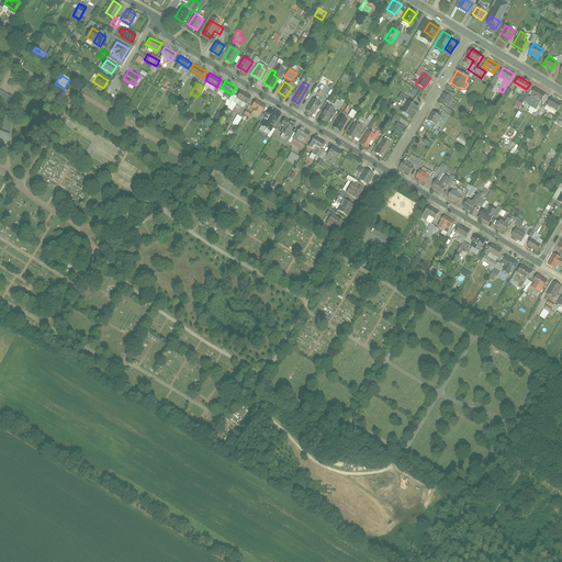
[(547,94),(536,87),(532,92),(543,100),(547,94)]
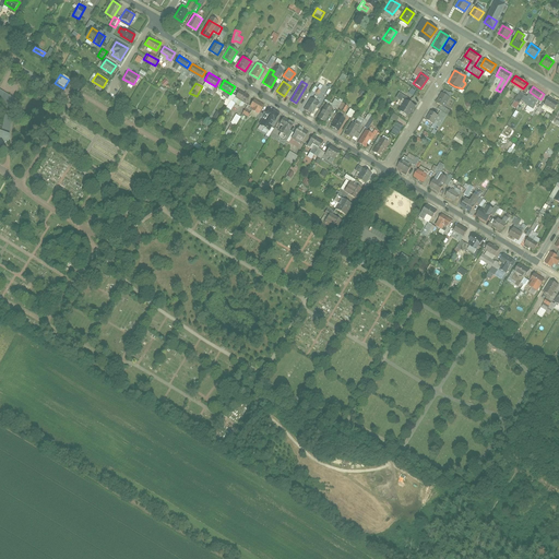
[(0,99),(4,103),(0,121),(0,142),(6,138),(15,97),(0,88),(0,99)]
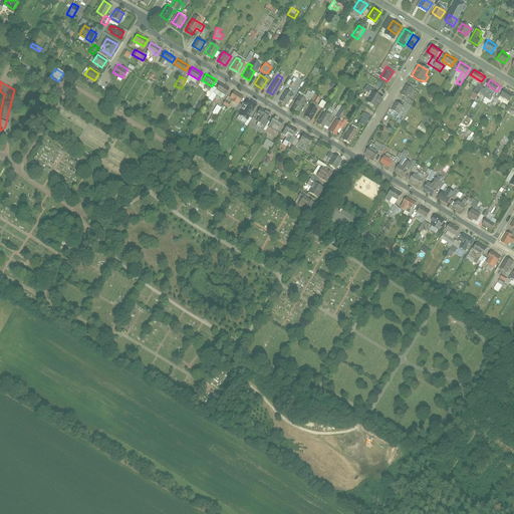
[(230,87),(219,81),(215,88),(226,94),(230,87)]
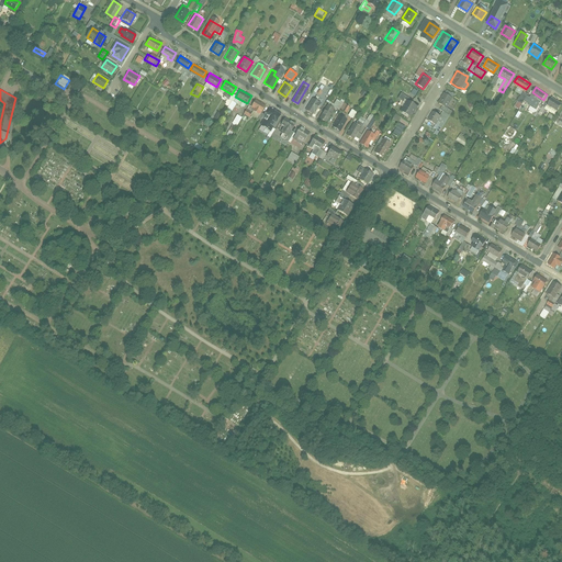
[(319,94),(315,92),(305,108),(314,113),(318,108),(313,104),(319,94)]
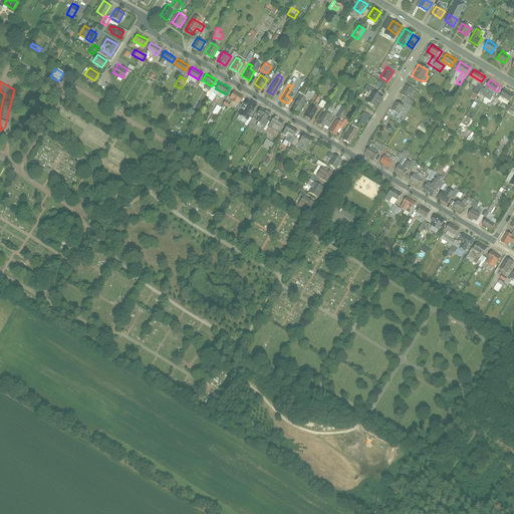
[(409,84),(404,91),(410,94),(415,88),(409,84)]
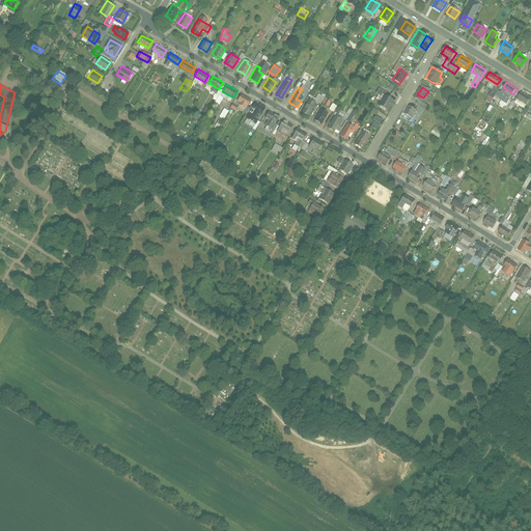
[(527,102),(530,96),(521,90),(518,95),(527,102)]
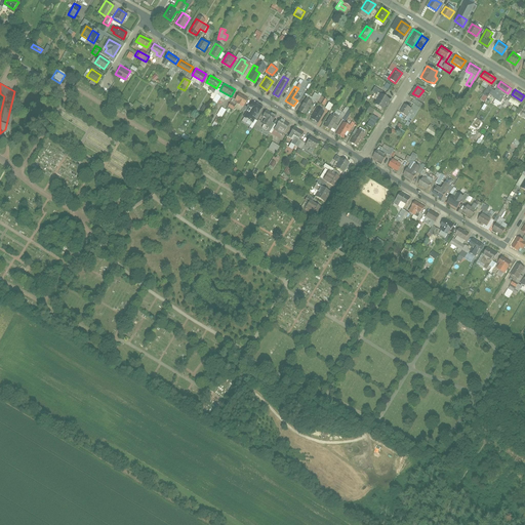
[(247,97),(238,92),(234,98),(243,105),(247,97)]
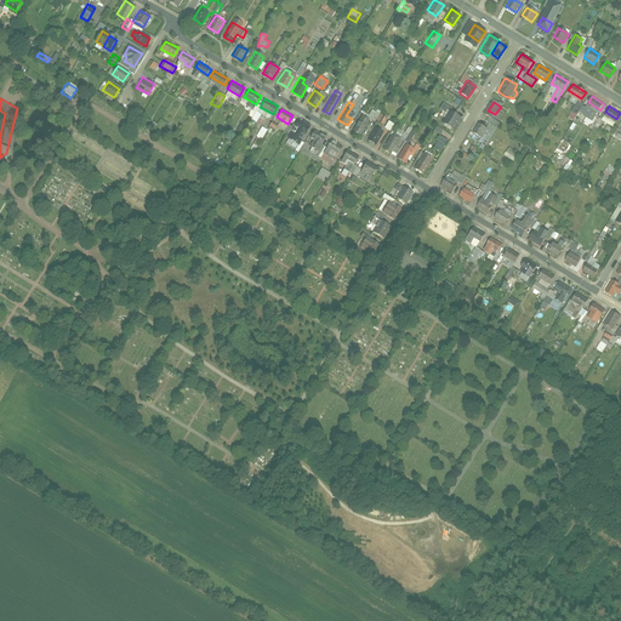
[(375,121),(380,112),(376,109),(375,112),(370,109),(368,115),(364,113),(362,115),(375,121)]
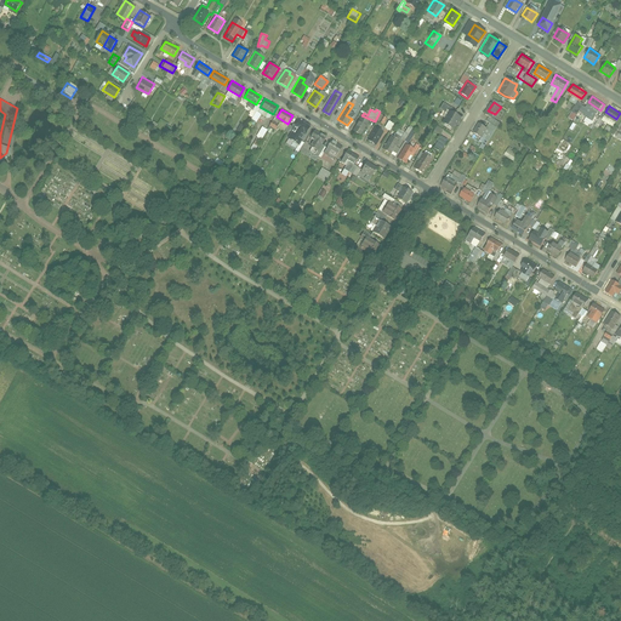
[(457,118),(449,112),(440,124),(449,130),(457,118)]
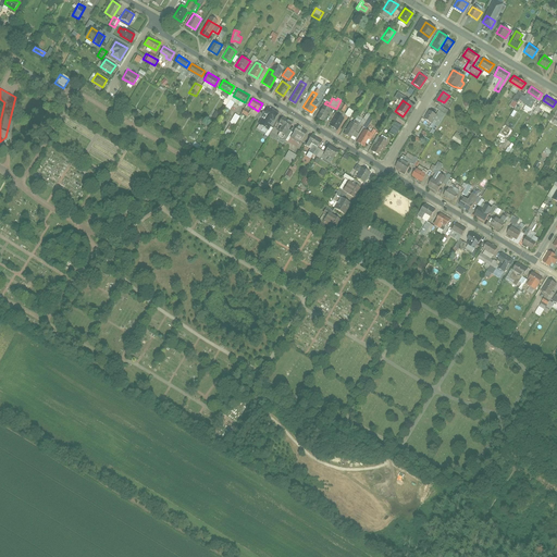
[(324,120),(331,109),(323,103),(317,115),(324,120)]
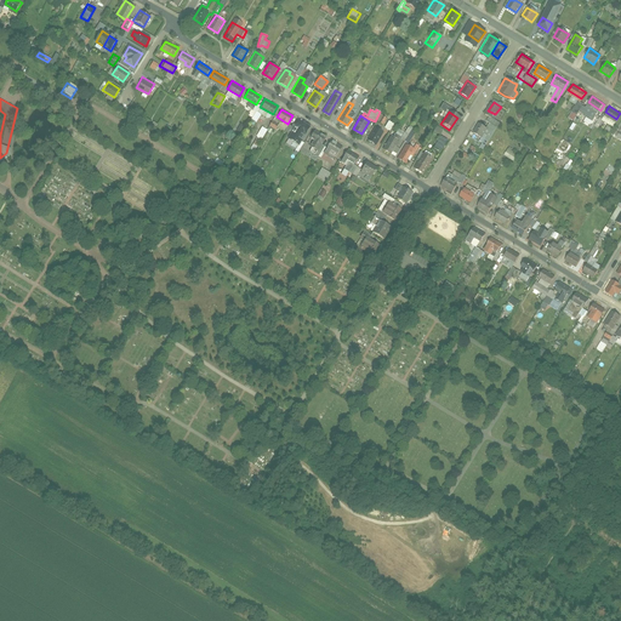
[(309,127),(300,121),(289,140),(298,146),(309,127)]
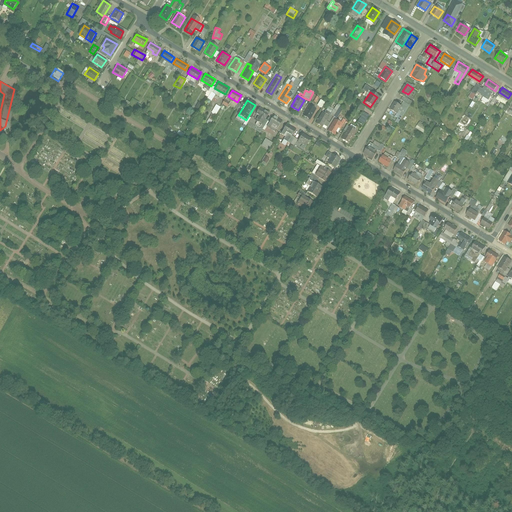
[(316,106),(321,108),(324,102),(319,100),(316,106)]
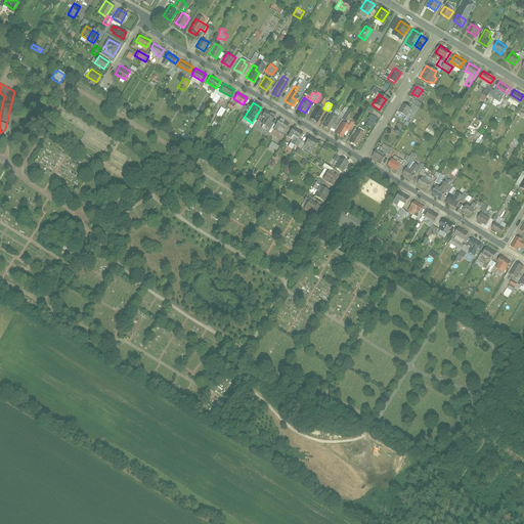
[(411,108),(403,102),(398,112),(406,117),(411,108)]
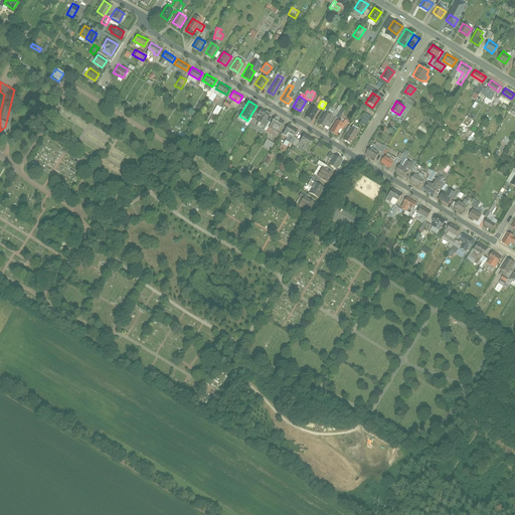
[(312,119),(318,110),(311,105),(305,115),(312,119)]
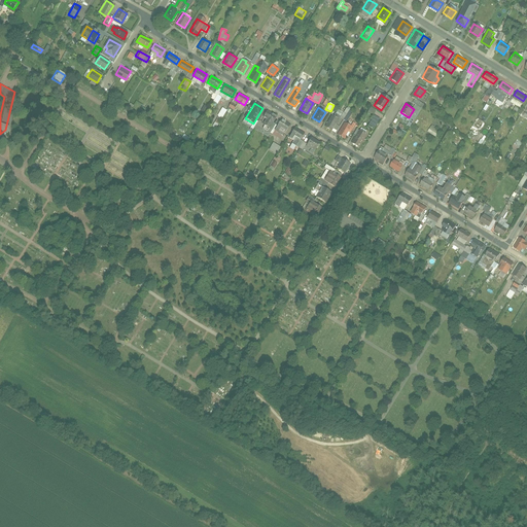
[(211,127),(215,129),(226,110),(222,108),(211,127)]
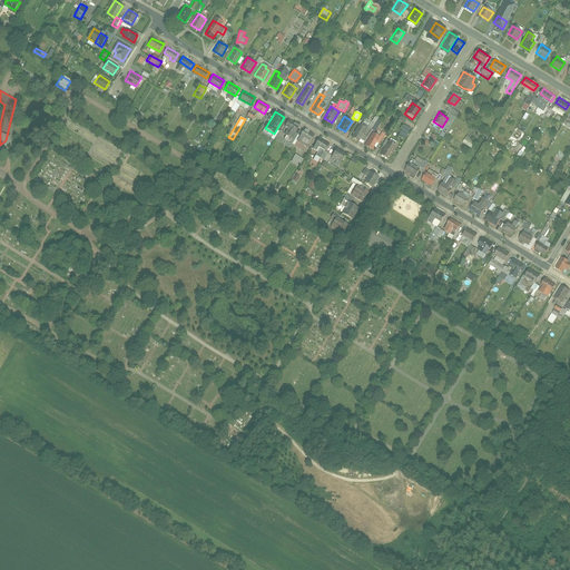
[(300,125),(290,119),(282,131),(291,138),(300,125)]
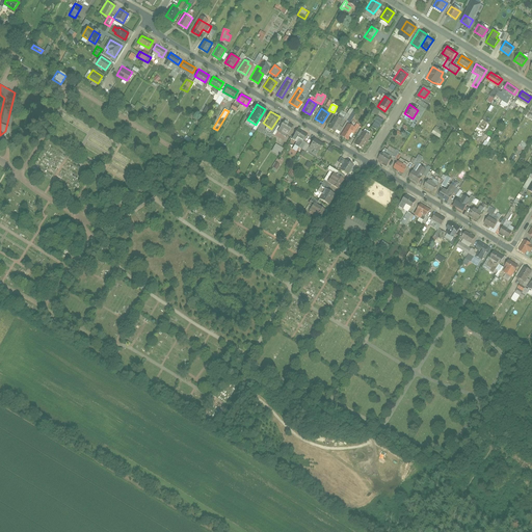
[(345,111),(341,117),(348,124),(353,116),(345,111)]
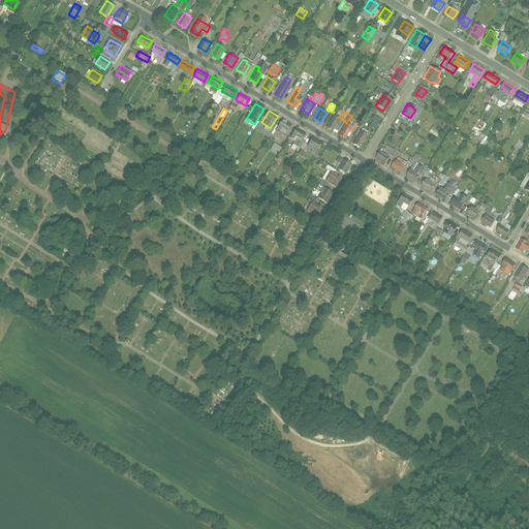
[(334,130),(340,121),(333,117),(327,126),(334,130)]
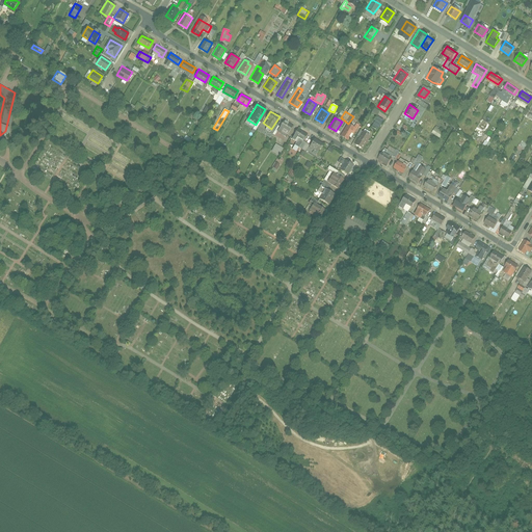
[(380,121),(374,117),(369,126),(374,130),(380,121)]
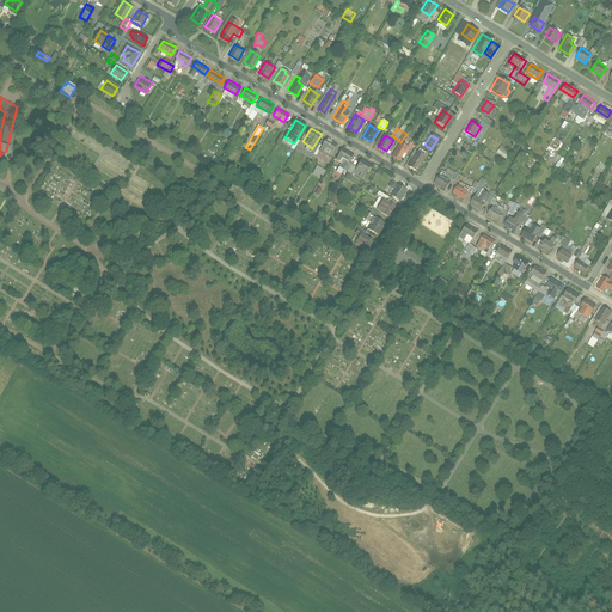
[(336,146),(325,138),(318,150),(329,157),(336,146)]
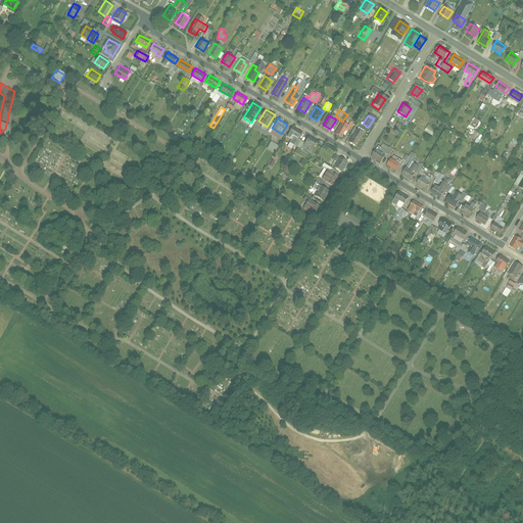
[(348,127),(341,122),(334,132),(341,137),(348,127)]
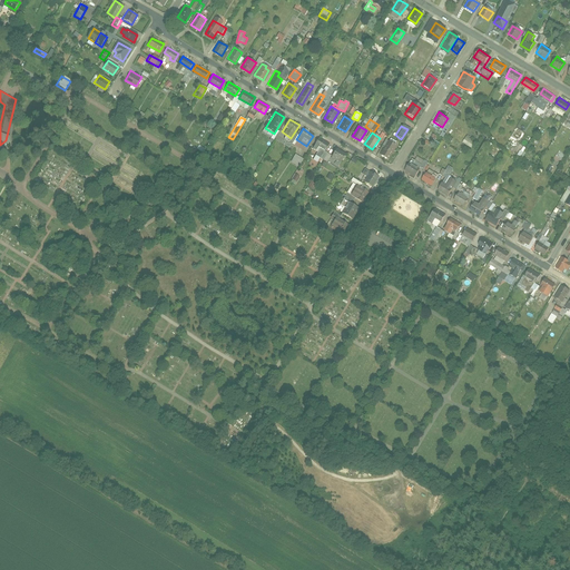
[(330,144),(318,137),(314,144),(325,151),(330,144)]
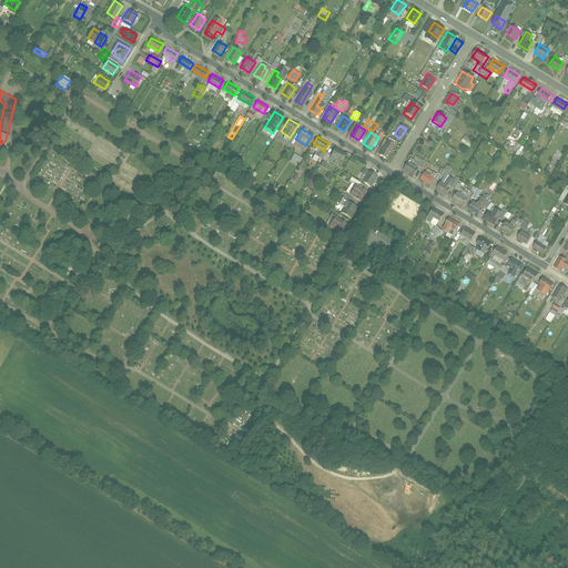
[(460,142),(469,148),(473,142),(464,137),(460,142)]
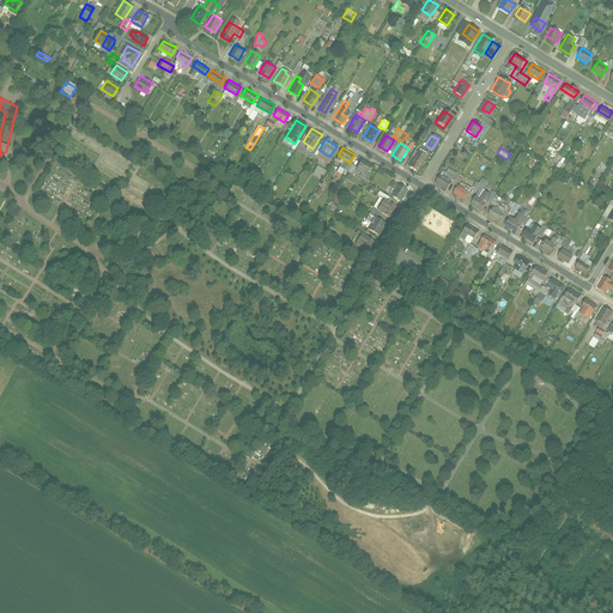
[(424,158),(417,153),(408,165),(416,170),(424,158)]
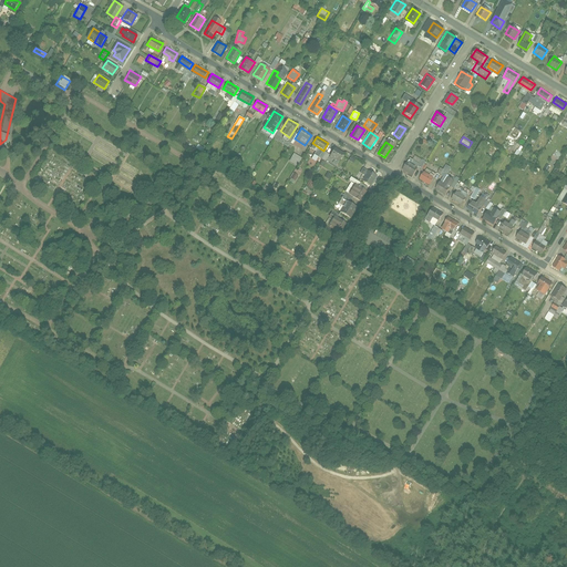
[(346,154),(336,146),(328,157),(339,165),(346,154)]
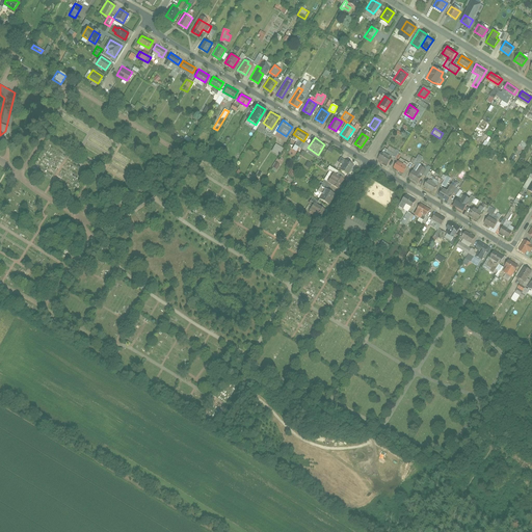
[(276,141),(270,149),(280,156),(286,148),(276,141)]
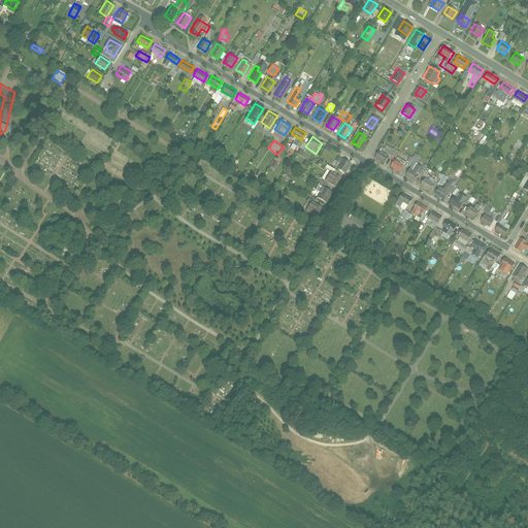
[(381,147),(374,157),(385,163),(391,155),(381,147)]
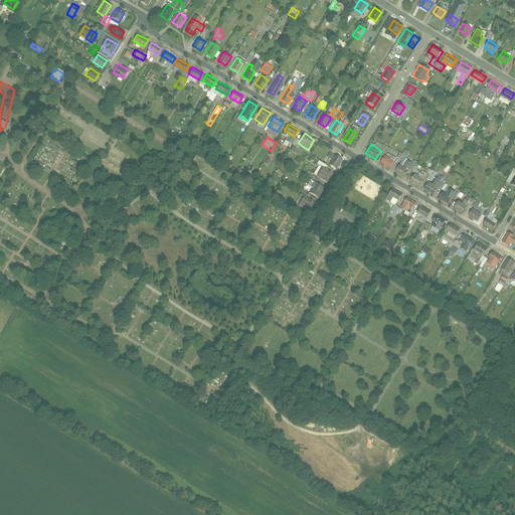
[(342,159),(334,154),(327,164),(335,169),(342,159)]
